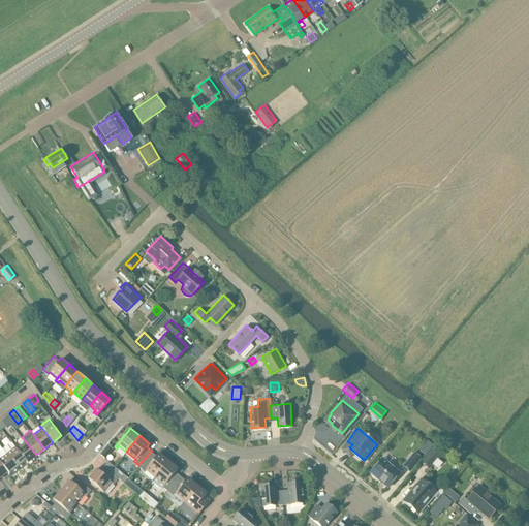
[(28,462),(36,455),(24,439),(21,441),(22,443),(17,447),(26,460),(28,462)]
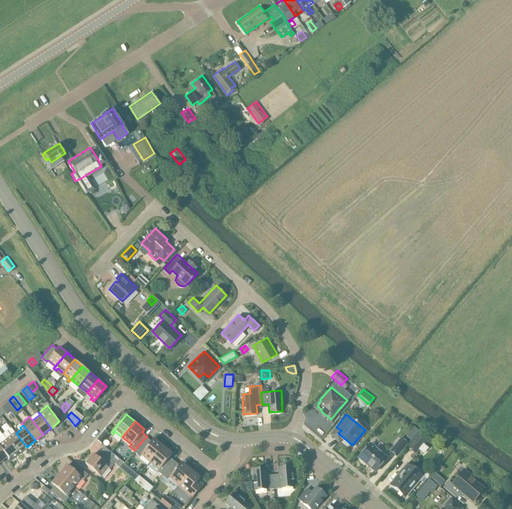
[(419,429),(414,425),(407,434),(411,438),(419,429)]
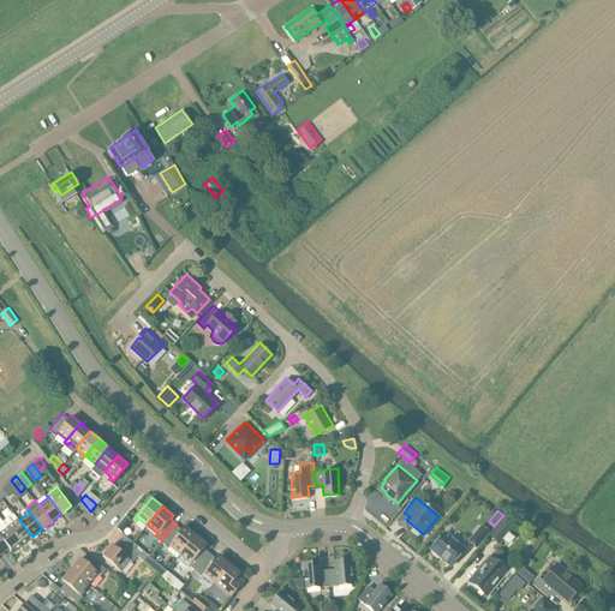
[(13,511),(3,519),(7,525),(21,541),(30,534),(19,520),(17,517),(13,511)]
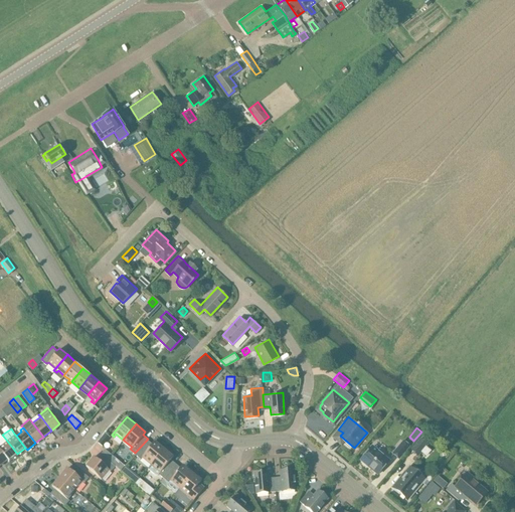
[(2,435),(0,437),(0,448),(9,460),(17,454),(6,440),(2,435)]
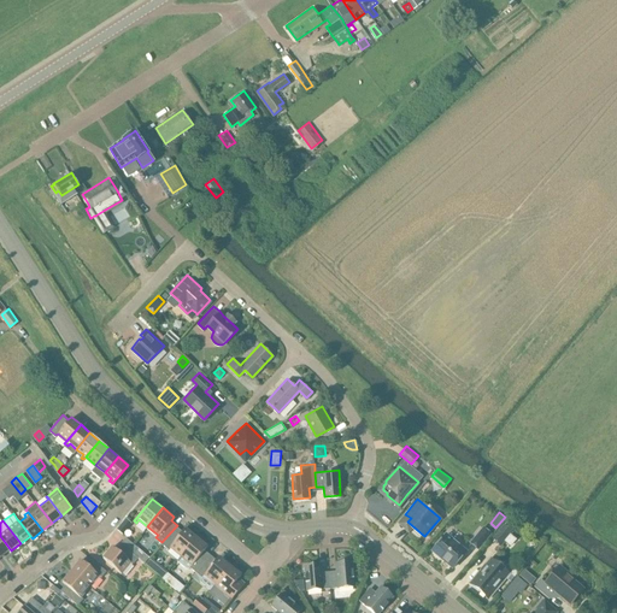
[(121,523),(117,528),(123,532),(127,528),(121,523)]
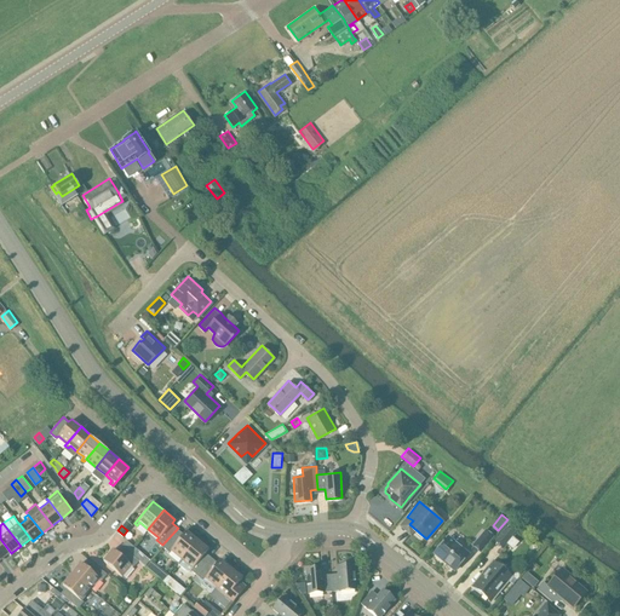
[(507,525),(495,539),(503,545),(506,541),(512,547),(516,543),(518,540),(512,534),(515,531),(507,525)]
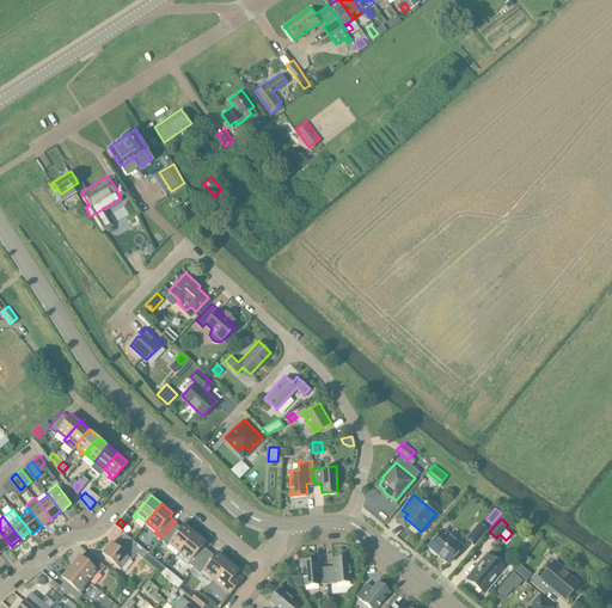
[(181,526),(176,521),(160,538),(167,544),(169,541),(179,550),(195,532),(184,522),(181,526)]
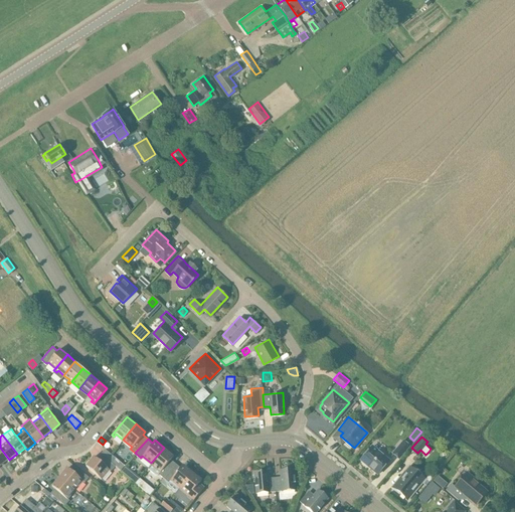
[(399,457),(409,444),(403,439),(392,452),(399,457)]
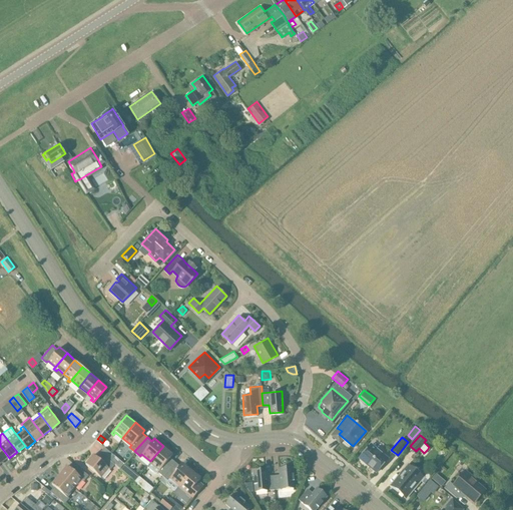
[(371,443),(366,449),(359,457),(376,471),(388,457),(371,443)]
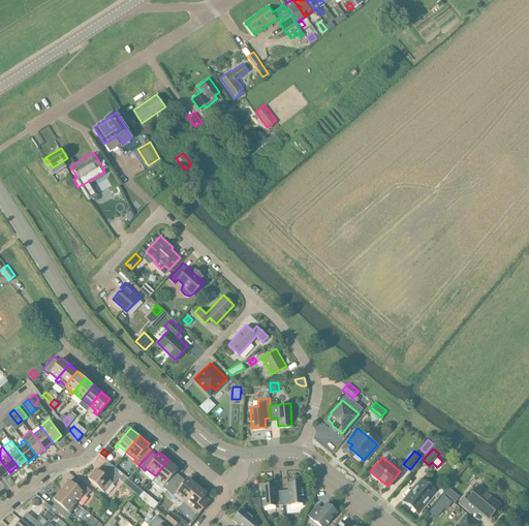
[(9,472),(0,460),(0,476),(8,471),(9,472)]
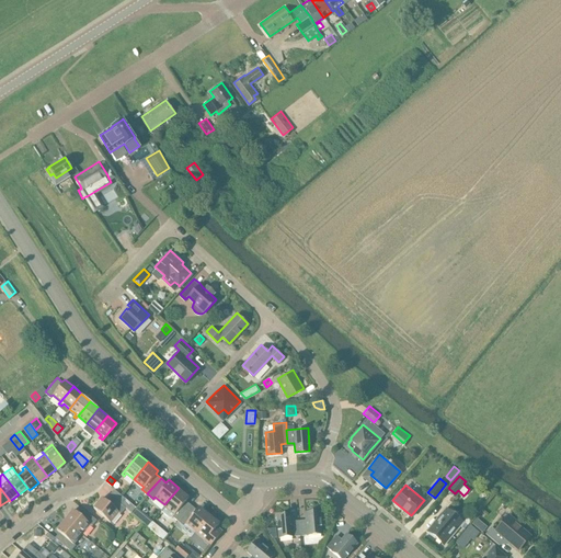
[(114,488),(110,492),(121,502),(125,497),(114,488)]
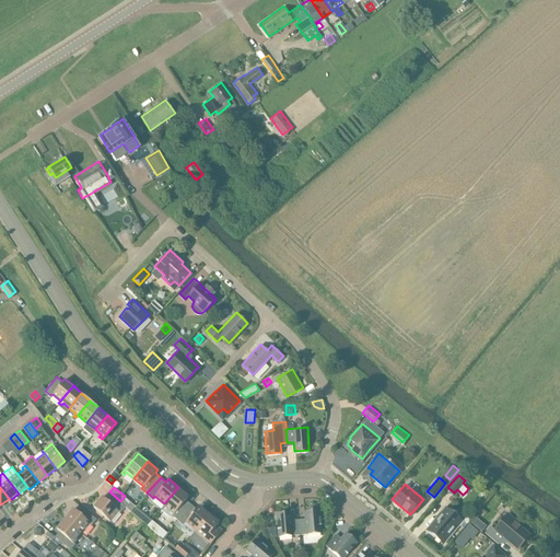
[(178,487),(164,503),(160,508),(168,515),(171,515),(172,513),(177,519),(191,502),(186,498),(188,496),(178,487)]
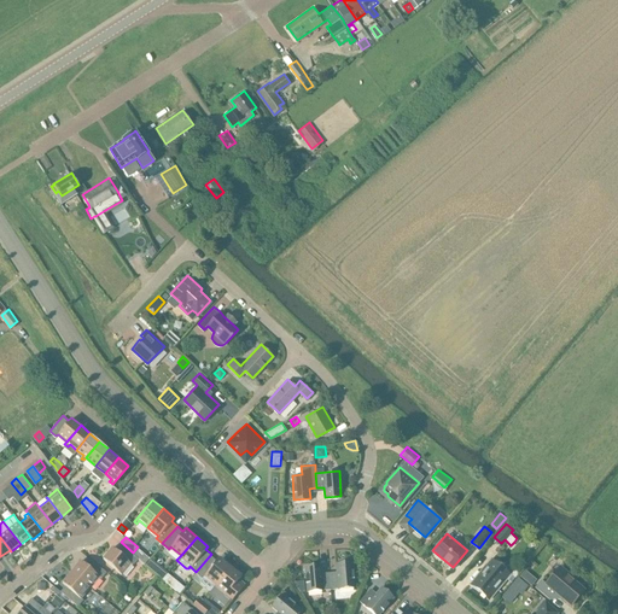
[(103,557),(112,565),(122,572),(130,561),(133,563),(138,557),(133,553),(121,542),(116,548),(112,545),(103,557)]
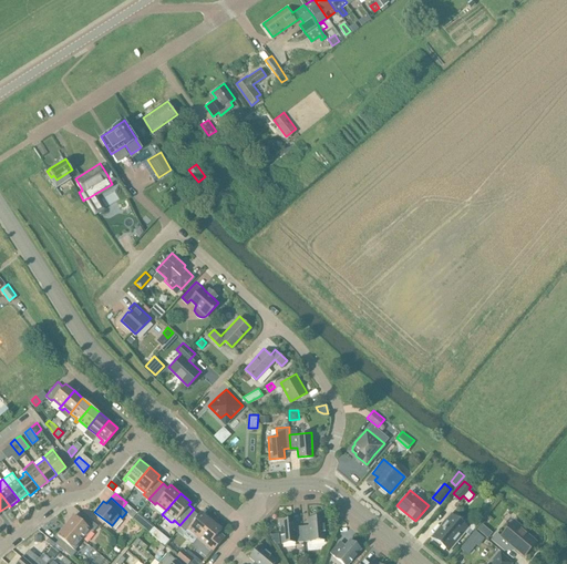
[(198,513),(194,509),(179,525),(183,527),(181,530),(184,532),(187,527),(197,536),(212,519),(202,511),(198,513)]
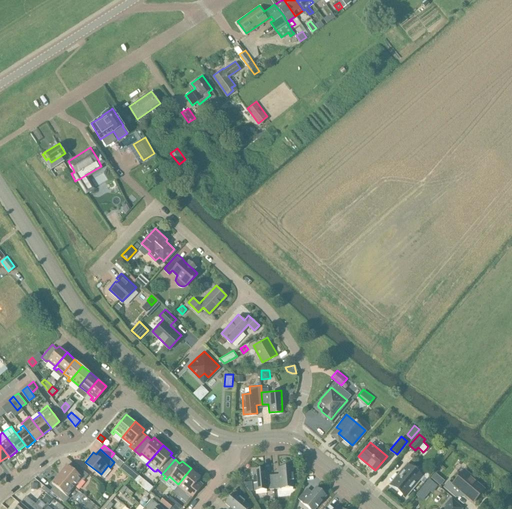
[(59,472),(75,485),(82,477),(84,478),(88,473),(74,461),(70,465),(67,463),(59,472)]
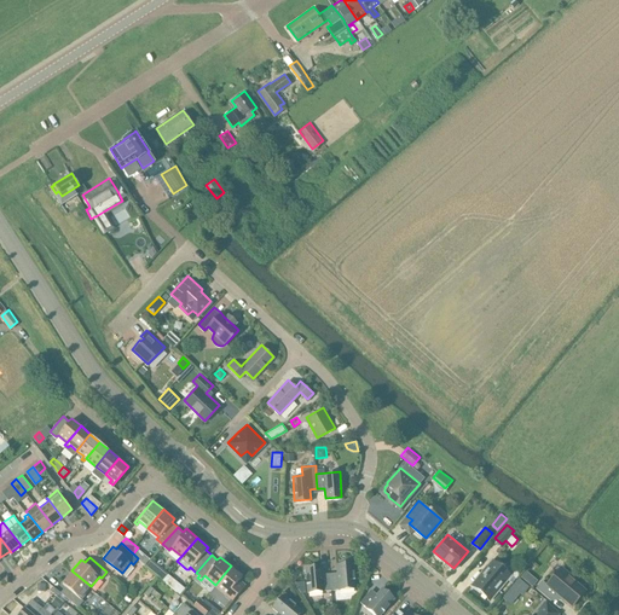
[(151,557),(146,564),(162,579),(168,573),(168,572),(151,557)]
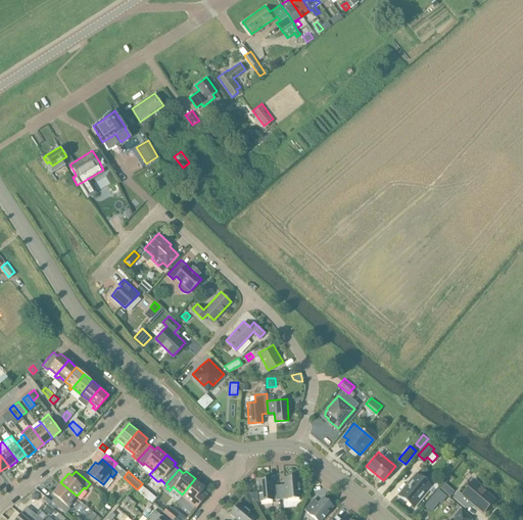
[(417,473),(406,485),(399,493),(413,505),(430,484),(417,473)]
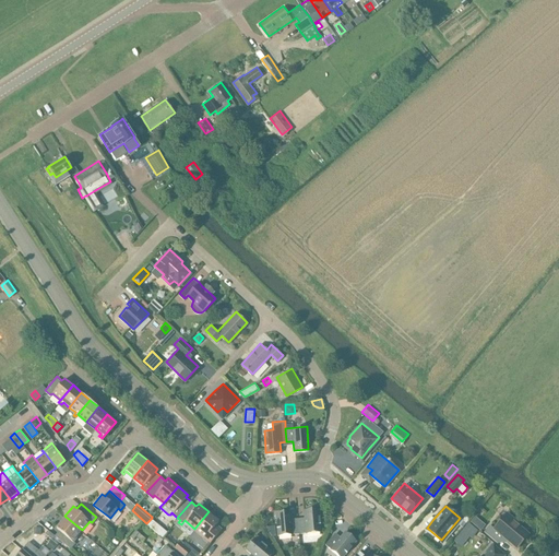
[(305,518),(298,519),(299,532),(320,530),(319,508),(304,509),(305,518)]
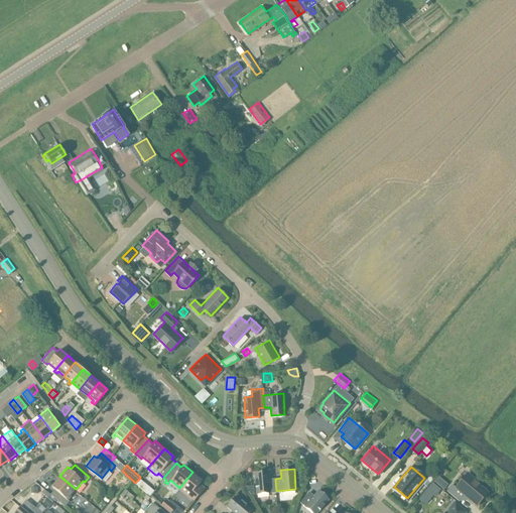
[(276,491),(275,479),(269,479),(268,471),(255,472),(256,493),(276,491)]
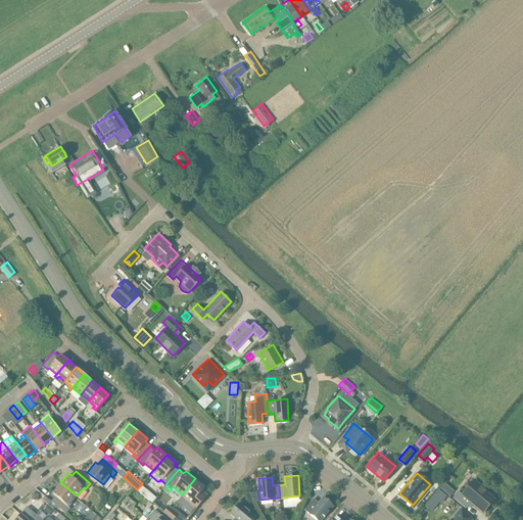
[(195,478),(182,494),(191,502),(190,503),(196,507),(207,493),(202,489),(204,486),(195,478)]
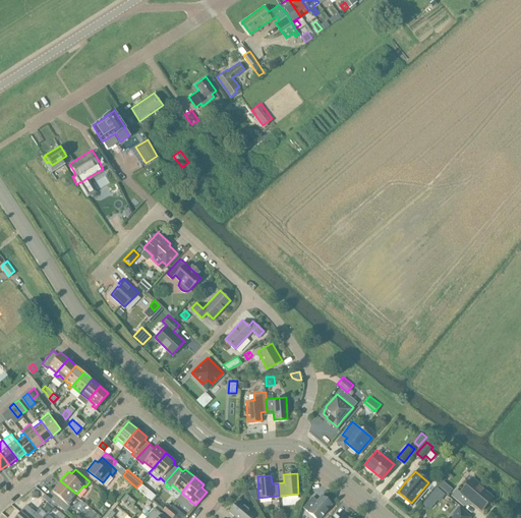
[(460,491),(456,487),(451,494),(463,504),(468,499),(481,509),(493,496),(483,488),(485,486),(472,476),(460,491)]
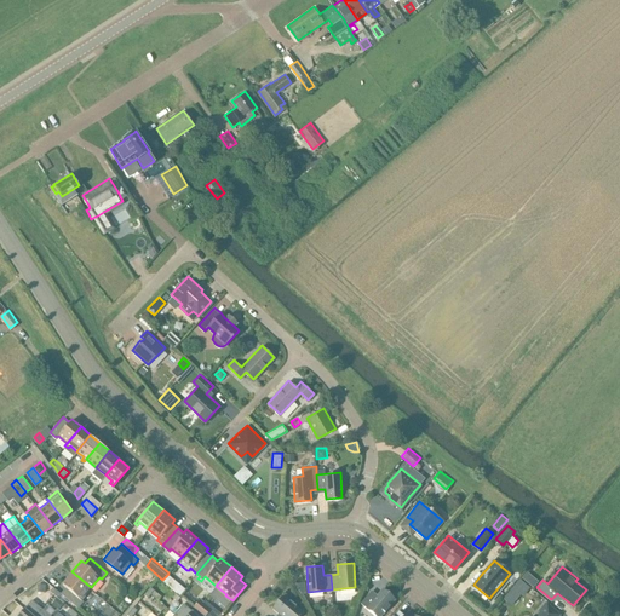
[(61,592),(79,606),(84,600),(81,598),(91,587),(72,571),(63,583),(65,586),(61,592)]
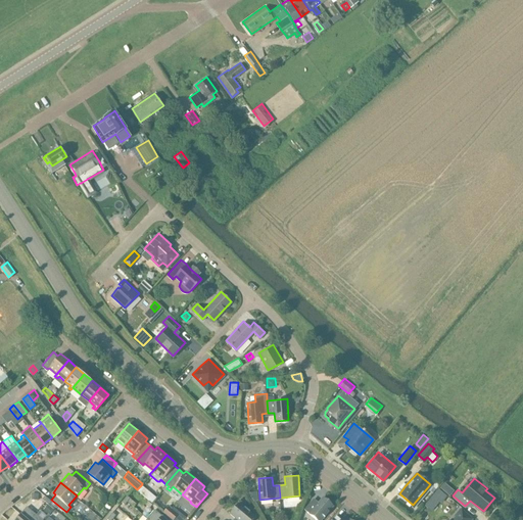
[(445,493),(438,487),(432,495),(436,499),(442,499),(445,493)]
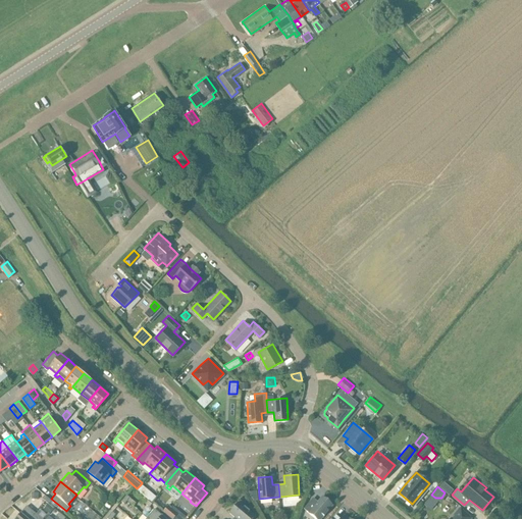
[(311,498),(305,505),(304,507),(318,518),(319,518),(332,504),(322,495),(316,502),(311,498)]
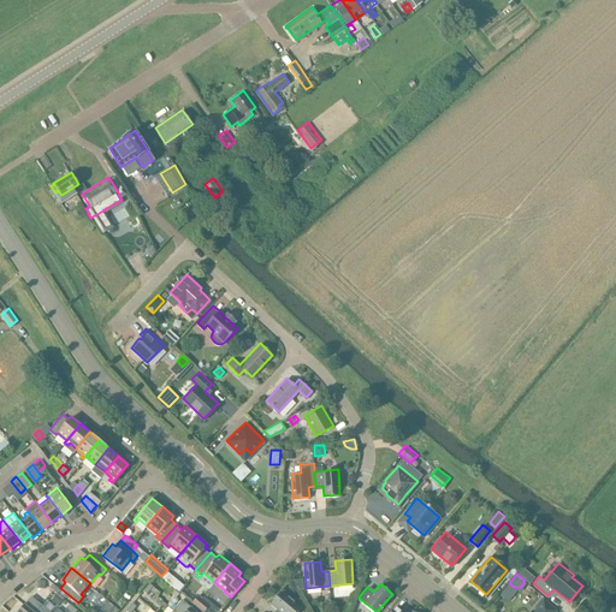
[(58,604),(64,598),(66,594),(57,584),(53,588),(57,592),(52,598),(58,604)]
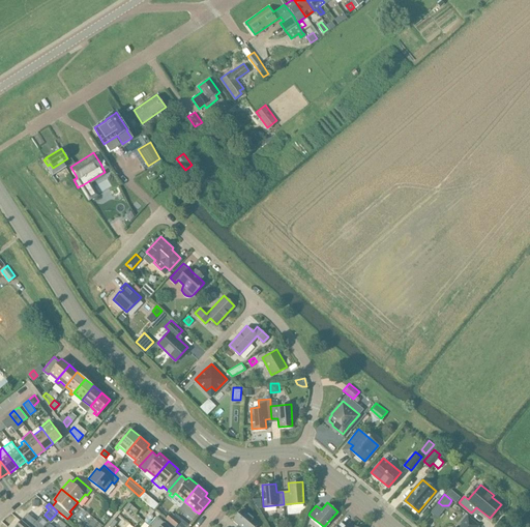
[(240,525),(237,526),(254,526),(258,522),(242,508),(233,519),(240,525)]
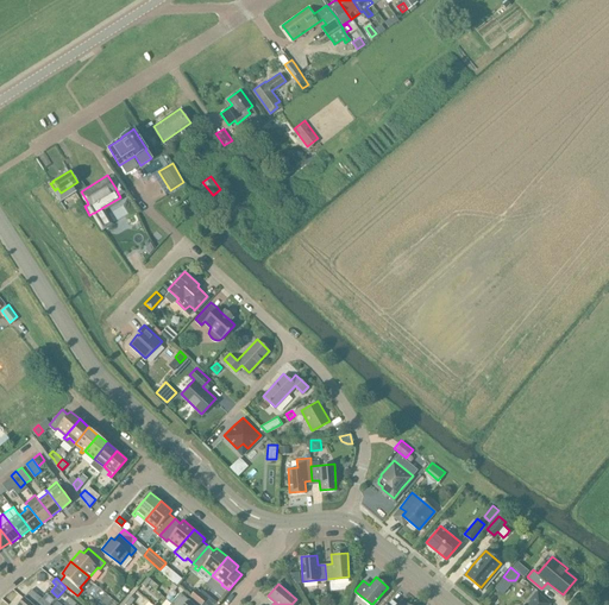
[(16,604),(32,604),(41,596),(31,587),(16,604)]
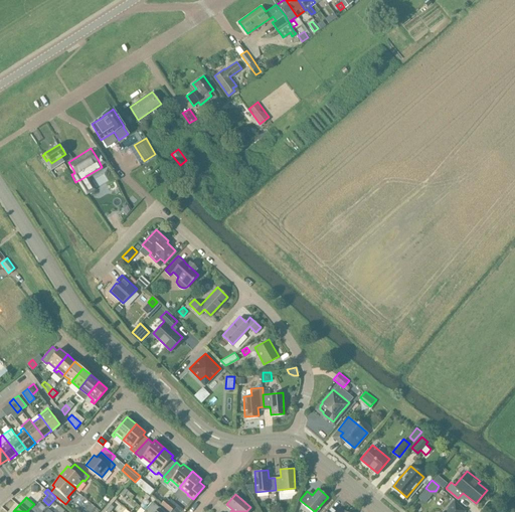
[(164,498),(161,503),(170,511),(171,511),(181,511),(185,509),(178,503),(171,497),(168,501),(164,498)]
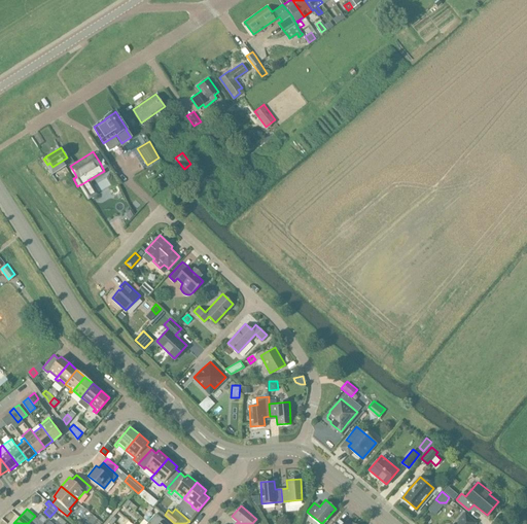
[(170,523),(166,520),(155,512),(148,520),(152,523),(170,523)]
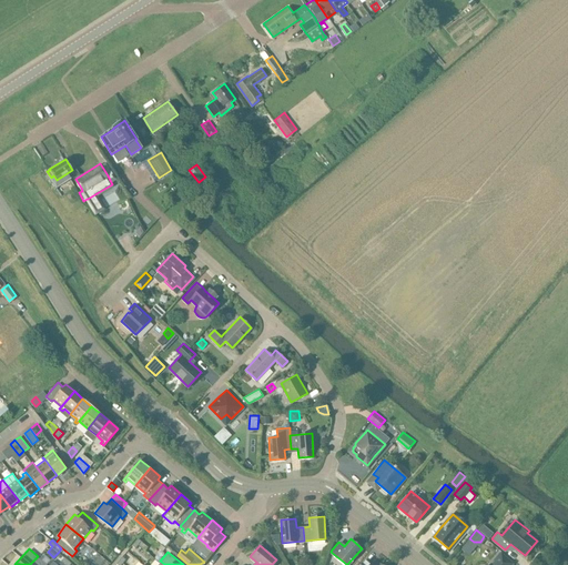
[(490,563),(488,564),(509,564),(513,562),(500,552),(494,558),(495,560),(492,564),(490,563)]
